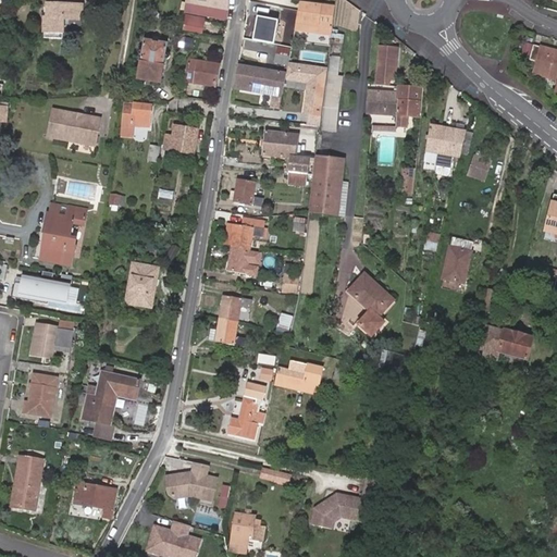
[(187,0),(185,12),(226,19),(229,0),(187,0)]
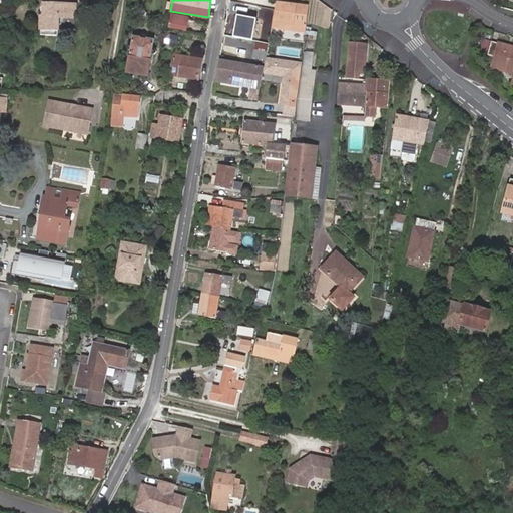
[(307,33),(311,7),(277,2),(273,30),(282,32),(282,29),(283,23),(302,26),(301,32),(307,33)]
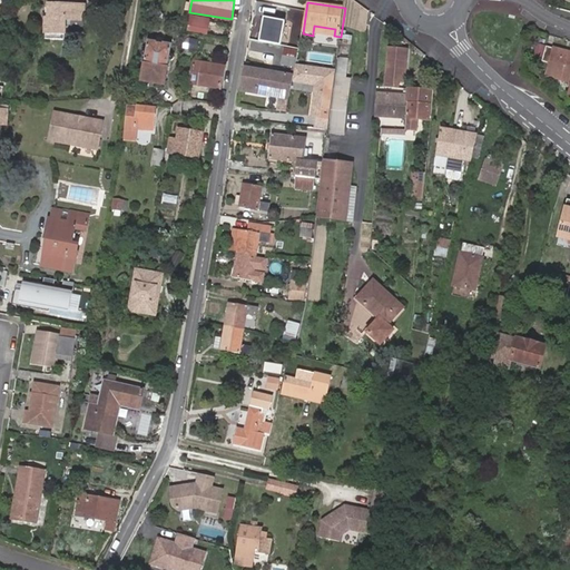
[(46,40),(65,41),(66,20),(71,21),(71,32),(84,33),(85,8),(50,6),(49,20),(47,20),(46,40)]
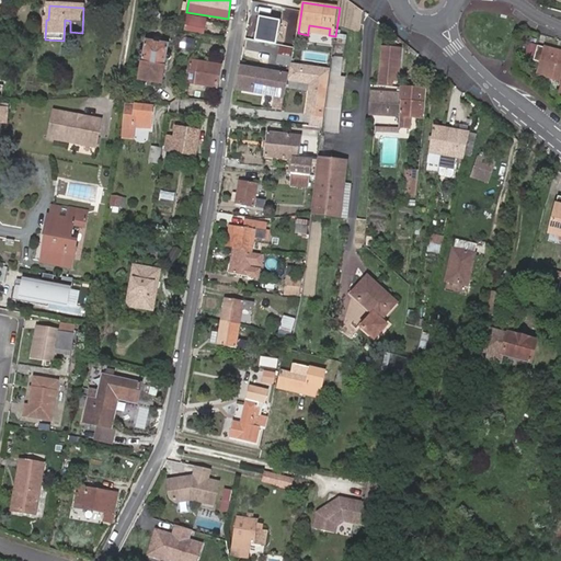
[(276,46),(279,21),(258,18),(254,43),(276,46)]
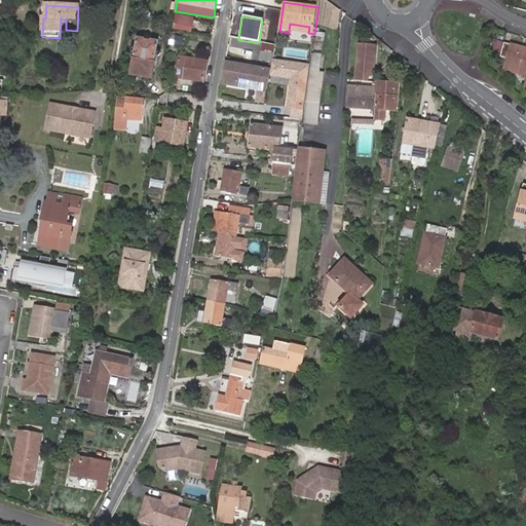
[(289,30),(308,33),(309,27),(290,24),(289,30)]
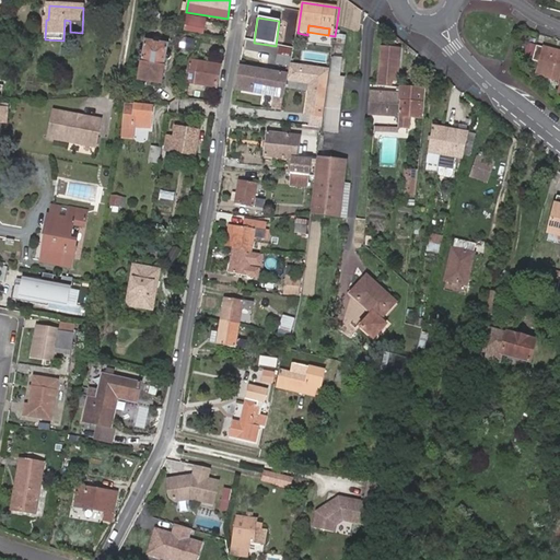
[(167,54),(168,45),(146,41),(144,49),(142,49),(141,49),(140,51),(140,54),(142,55),(143,56),(142,62),(143,63),(140,80),(161,84),(163,67),(164,67),(166,59),(170,59),(171,58),(171,56),(171,54),(168,54),(167,54)]
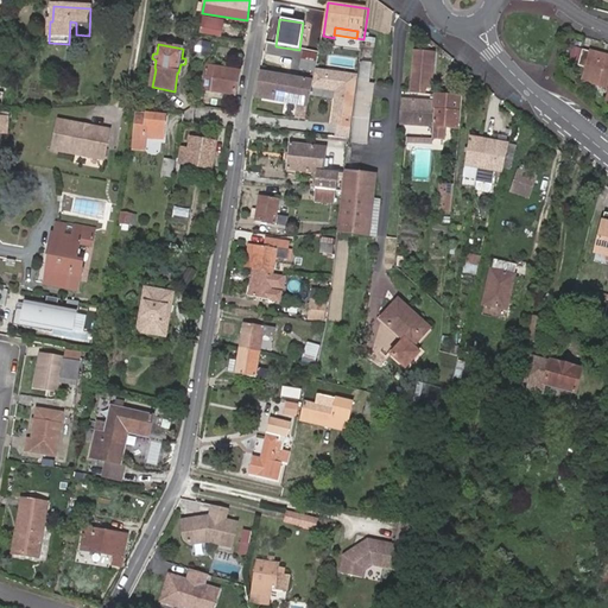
[(607,88),(607,57),(581,50),(576,67),(584,69),(581,81),(607,88)]
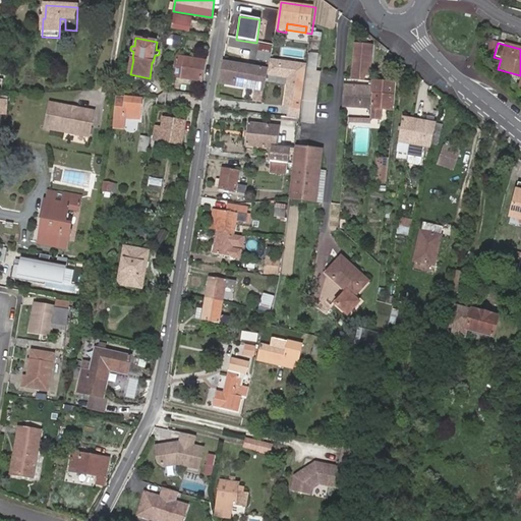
[(364,81),(365,74),(365,75),(370,75),(372,45),(356,45),(353,80),(355,80),(364,81)]
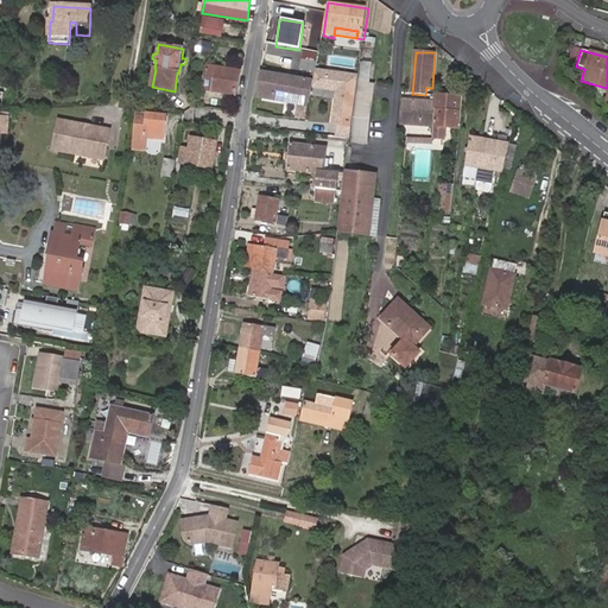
[(315,74),(315,71),(318,56),(304,54),(301,71),(315,74)]
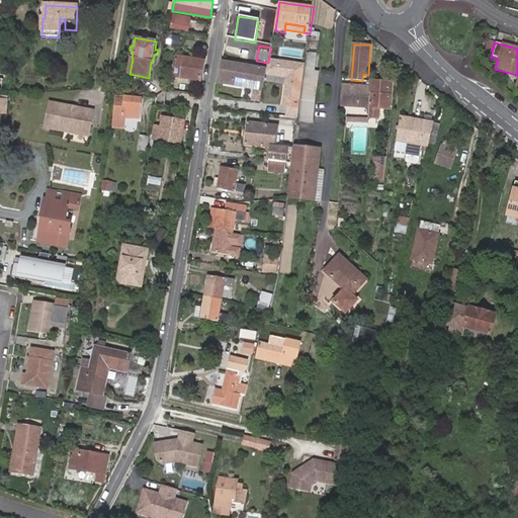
[(313,121),(316,102),(320,71),(315,71),(318,53),(309,52),(300,119),(313,121)]
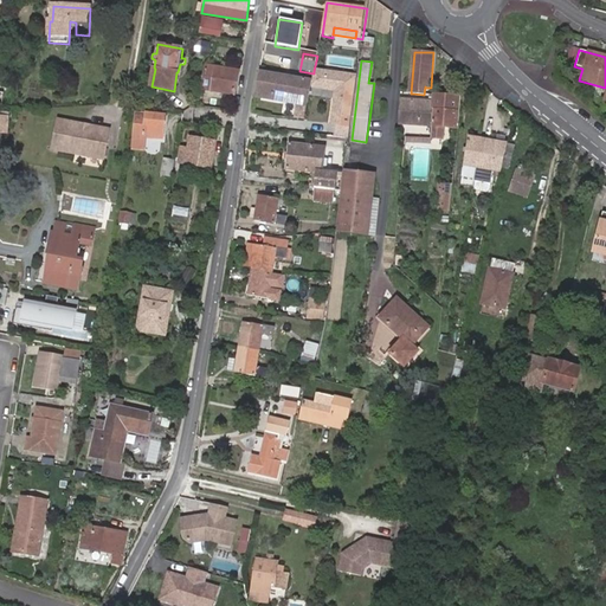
[(204,91),(234,96),(238,79),(239,71),(208,66),(204,91)]
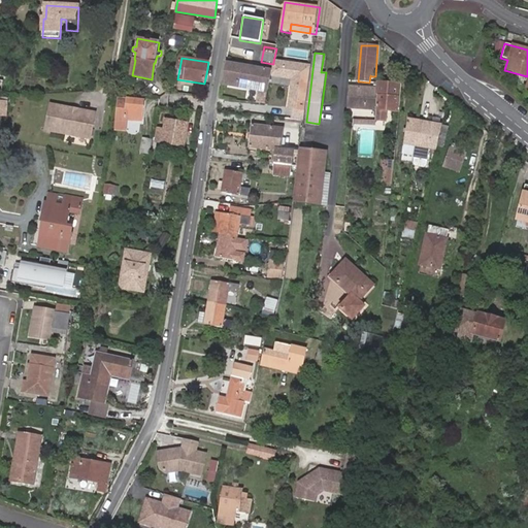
[(223,85),(267,92),(271,70),(259,68),(226,62),(223,85)]
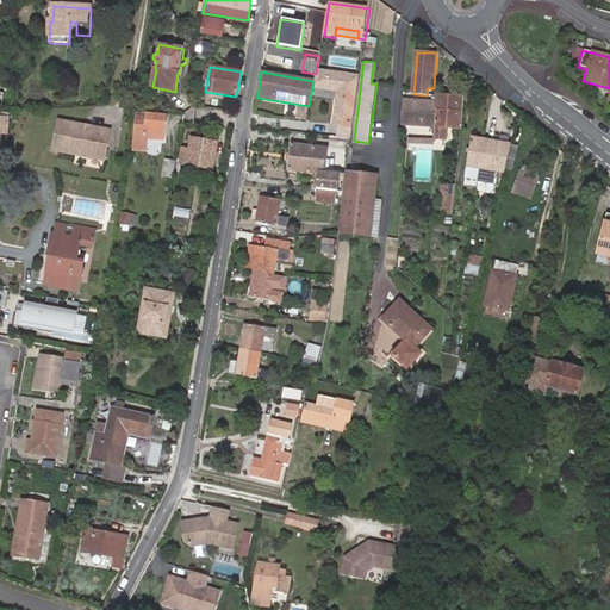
[(318,74),(316,91),(338,94),(342,94),(341,103),(337,103),(335,128),(338,128),(353,130),(359,80),(318,74)]
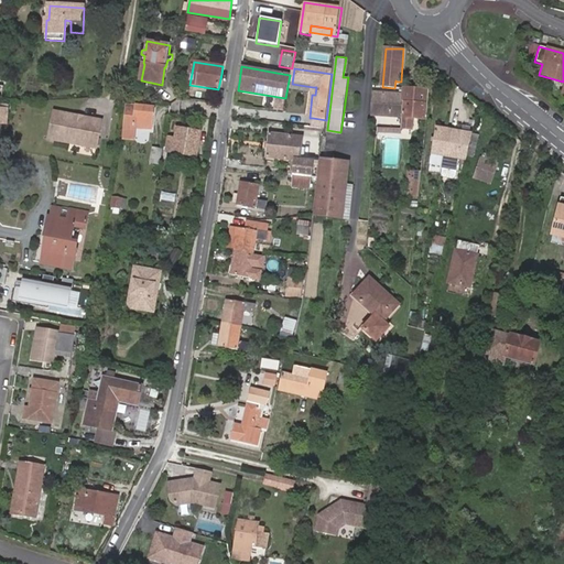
[(185,85),(184,91),(195,94),(196,87),(185,85)]
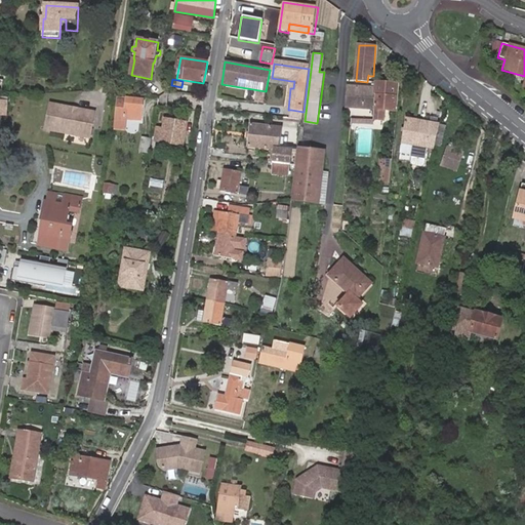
[(376,86),(374,110),(373,120),(374,121),(384,121),(385,111),(395,112),(397,85),(376,82),(376,86)]
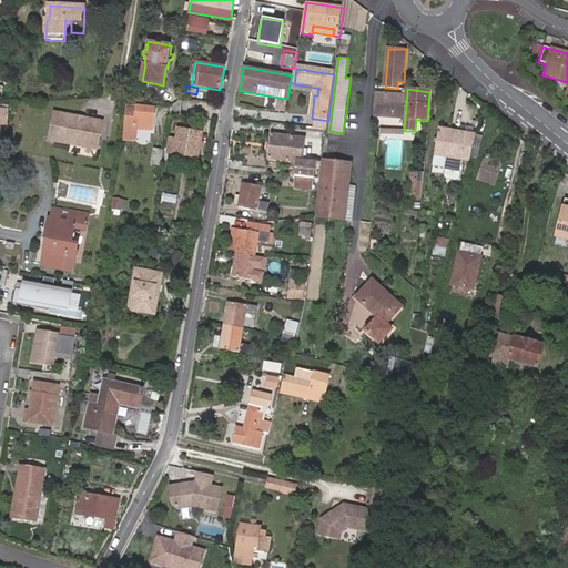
[(376,117),(383,117),(405,119),(407,93),(386,92),(376,91),(373,117),(376,117)]
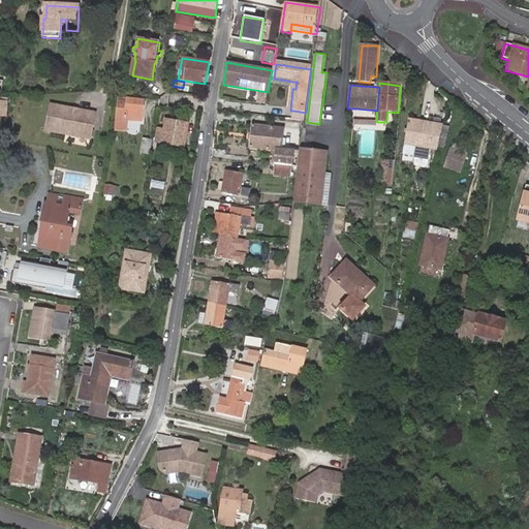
[(146,101),(120,99),(118,119),(117,129),(126,130),(128,120),(142,121),(143,112),(145,112),(146,101)]
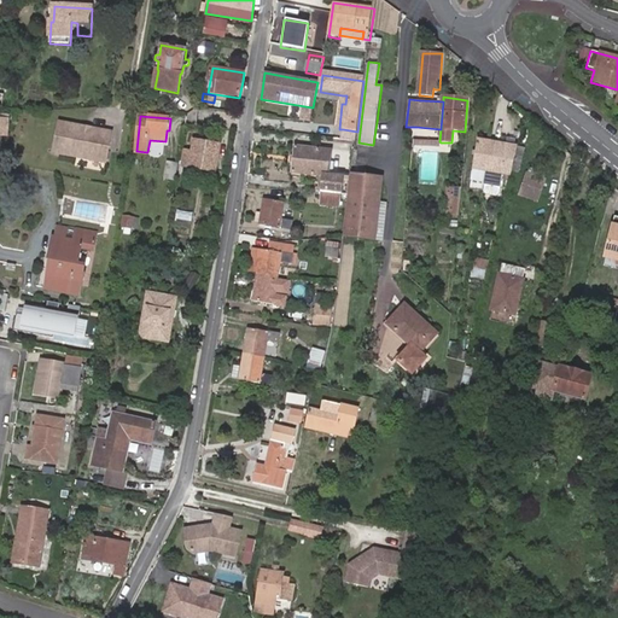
[(60,123),(54,153),(105,163),(111,132),(60,123)]
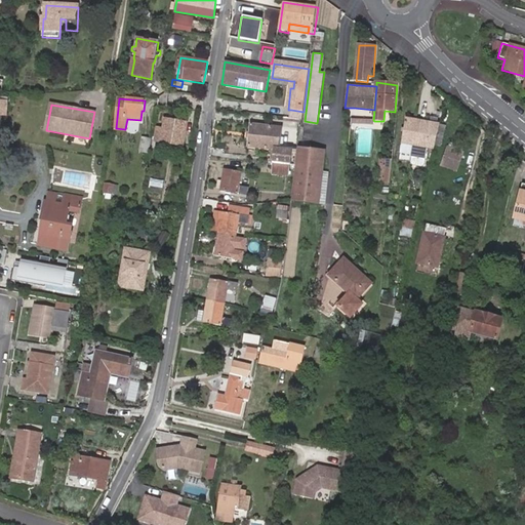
[(303,120),(304,112),(291,110),(290,118),(303,120)]
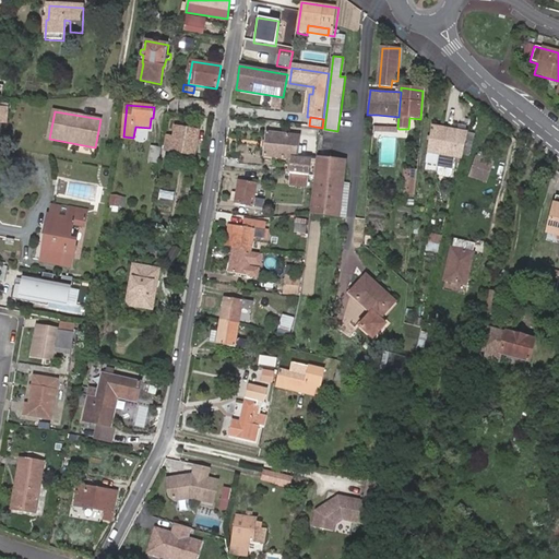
[(440,154),(444,128),(432,126),(426,163),(438,165),(438,161),(440,154)]
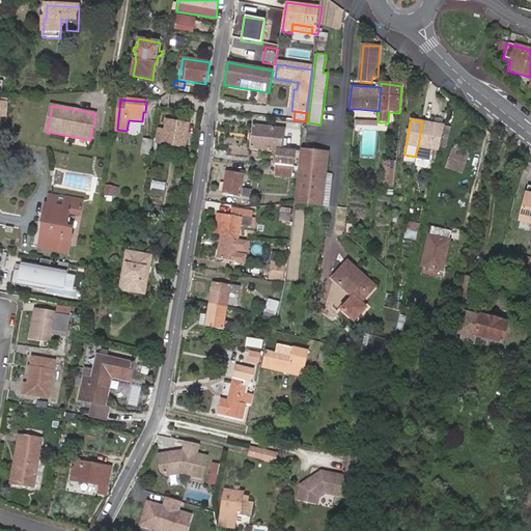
[(432,148),(440,150),(441,147),(446,126),(444,126),(445,120),(438,119),(437,123),(422,121),(418,146),(416,152),(416,157),(415,159),(416,159),(416,165),(417,167),(426,168),(428,166),(432,148)]
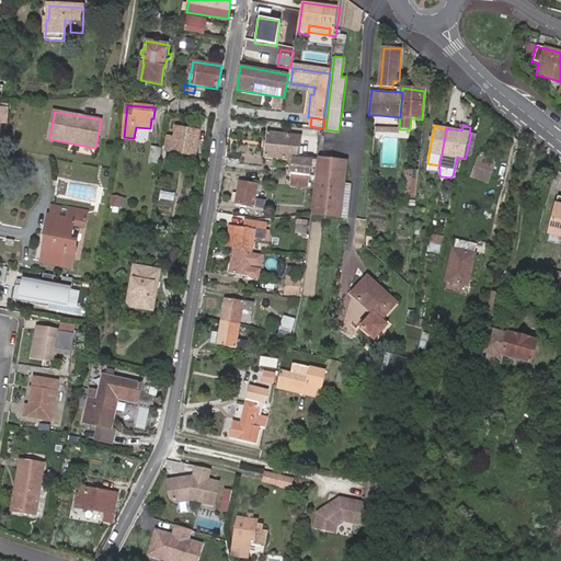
[(199,132),(176,127),(174,137),(170,136),(168,148),(172,148),(172,150),(195,155),(199,132)]
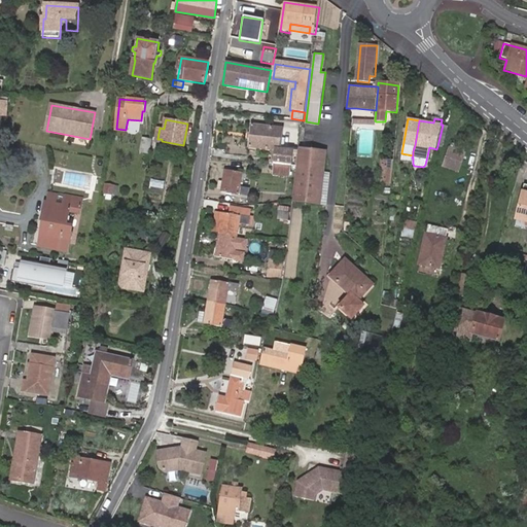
[(475,133),(480,128),(472,121),(468,127),(475,133)]
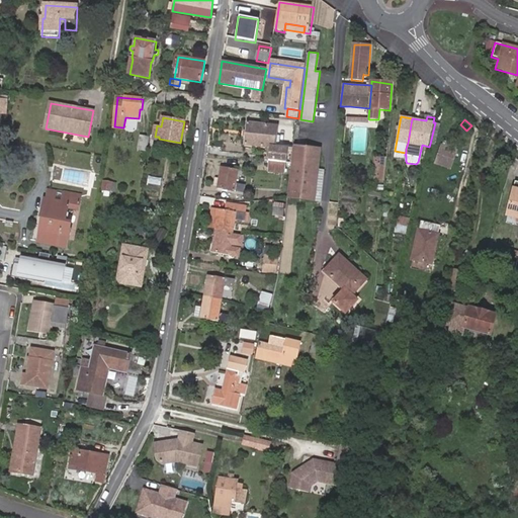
[(273,147),(276,148),(278,126),(248,122),(246,144),(273,147)]
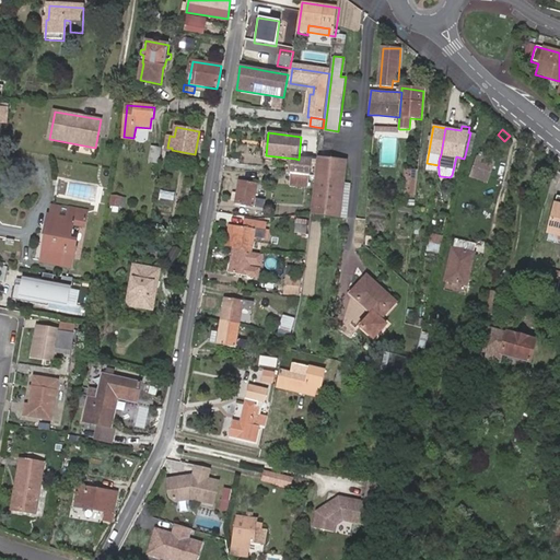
[(470,132),(465,155),(471,156),(476,135),(470,132)]
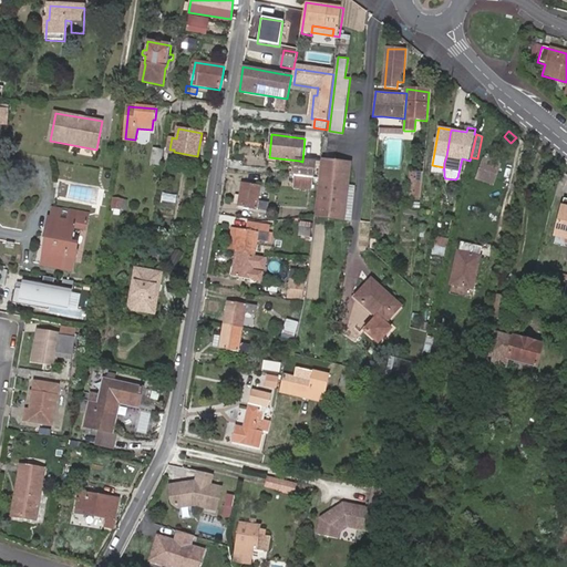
[(96,150),(72,145),(71,152),(95,156),(96,150)]
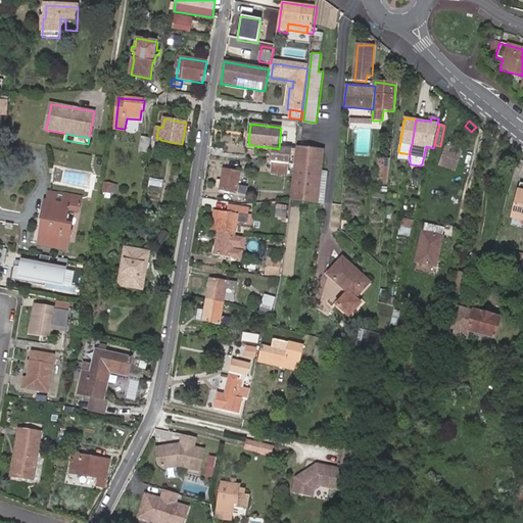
[(151,139),(143,137),(141,151),(149,152),(151,139)]
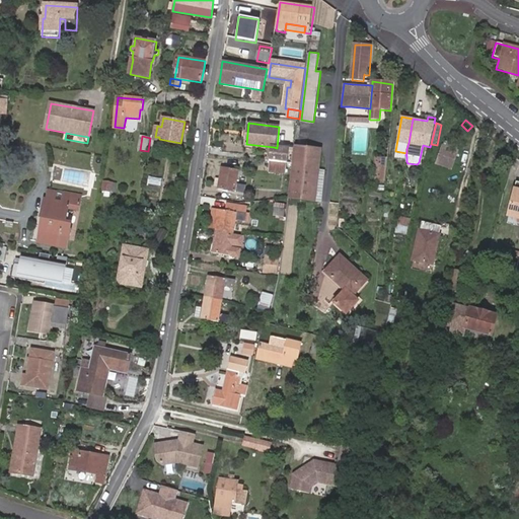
[(455,150),(440,146),(437,161),(451,164),(455,150)]
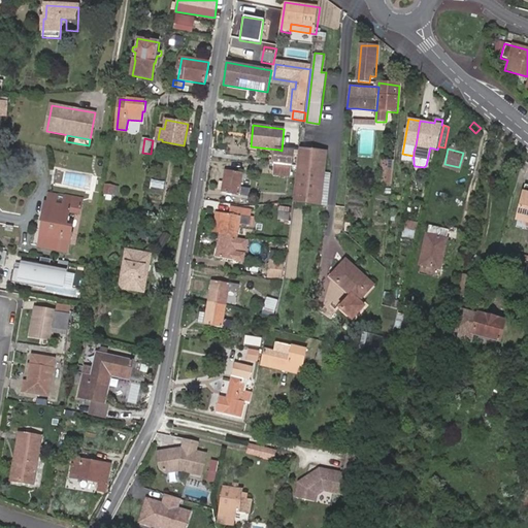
[(282,151),(278,150),(276,165),(291,166),(293,152),(282,151)]
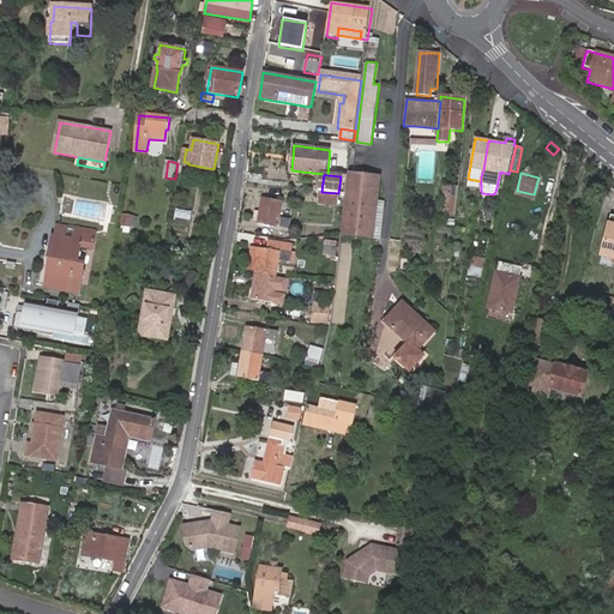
[(383,178),(351,174),(343,234),(374,238),(383,178)]
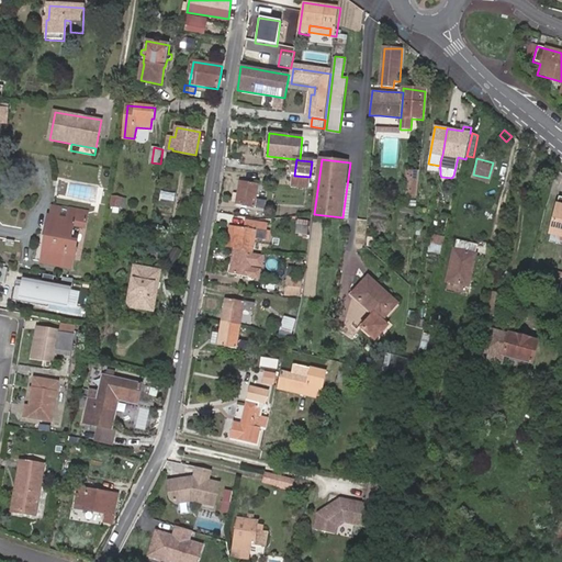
[(417,171),(407,170),(406,177),(408,177),(407,194),(415,195),(417,171)]
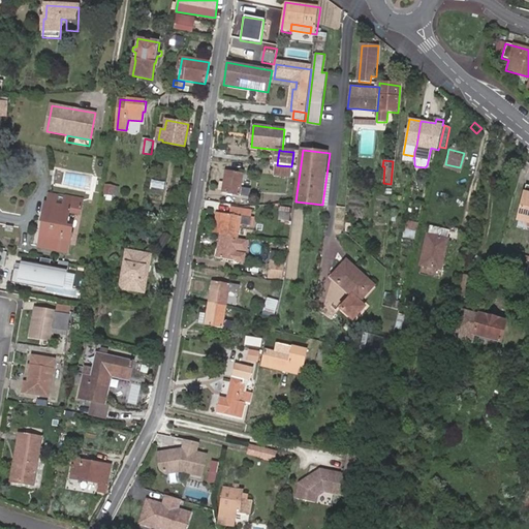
[(291,178),(293,167),(291,166),(277,165),(276,176),(291,178)]
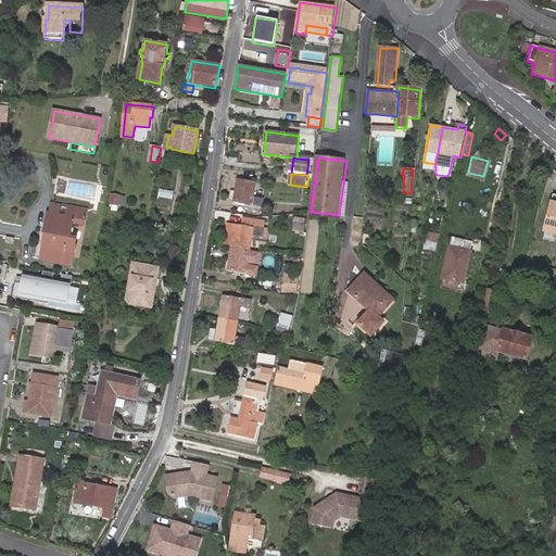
[(256,181),(238,178),(234,200),(262,206),(263,199),(253,197),(256,181)]
